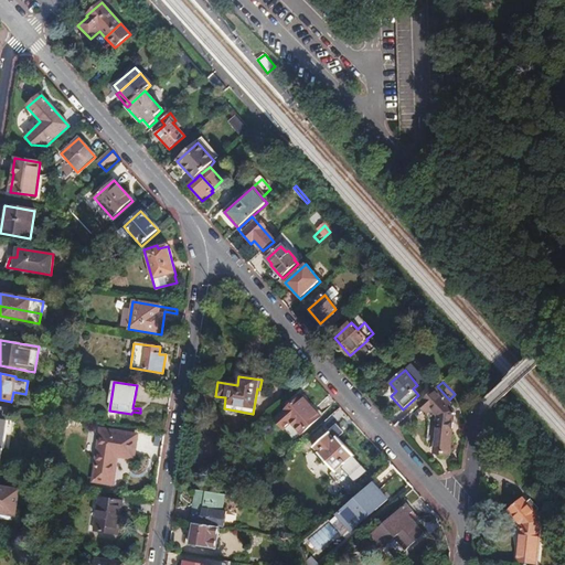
[(436,388),(419,403),(429,414),(433,412),(439,419),(435,452),(438,454),(438,456),(450,458),(456,413),(451,407),(452,406),(436,388)]
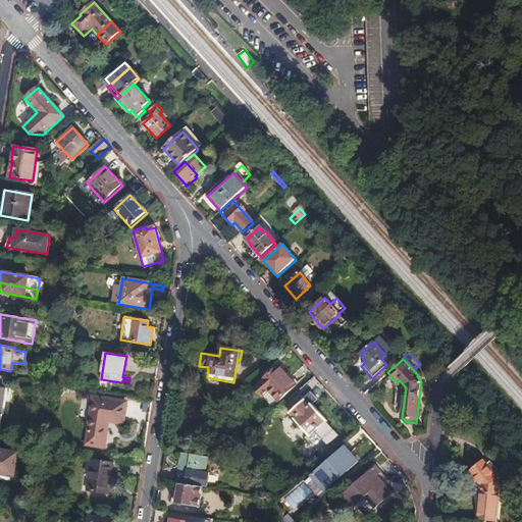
[(254,387),(261,397),(267,390),(277,402),(295,384),(278,365),(254,387)]
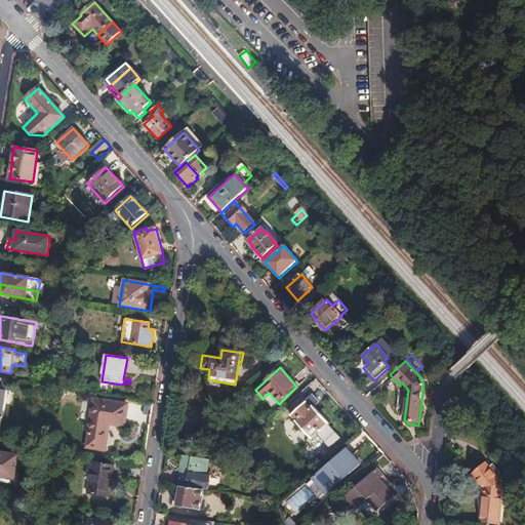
[(49,378),(48,386),(56,387),(57,379),(49,378)]
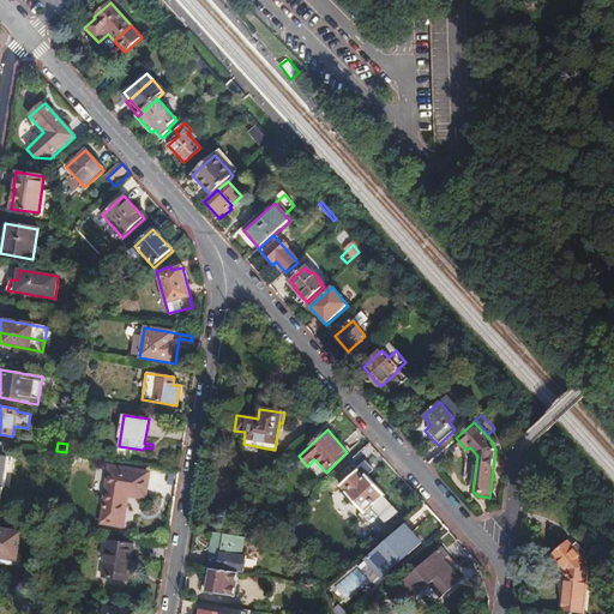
[(314,459),(307,467),(319,479),(326,473),(314,459)]
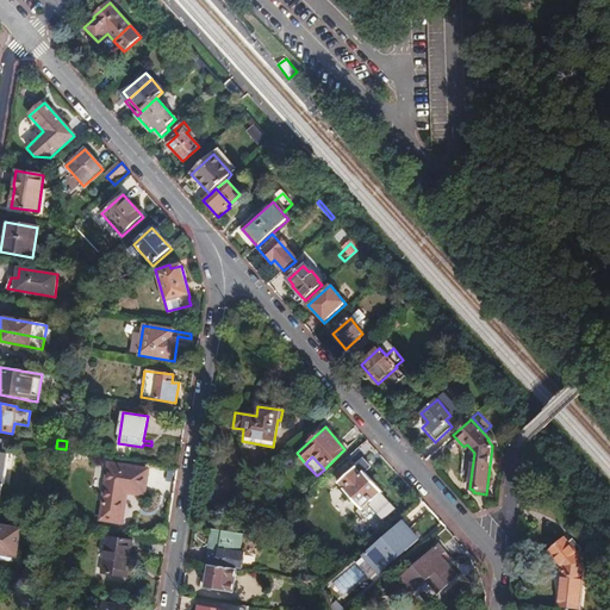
[(101,520),(122,522),(126,491),(144,495),(148,471),(110,465),(101,520)]
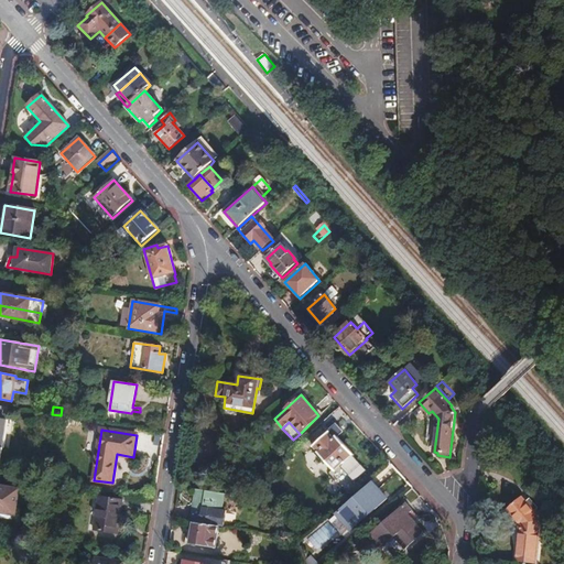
[(316,454),(333,473),(340,465),(343,466),(345,464),(343,463),(351,455),(335,436),(332,438),(328,434),(329,433),(328,432),(311,447),(312,448),(313,447),(317,452),(316,454)]
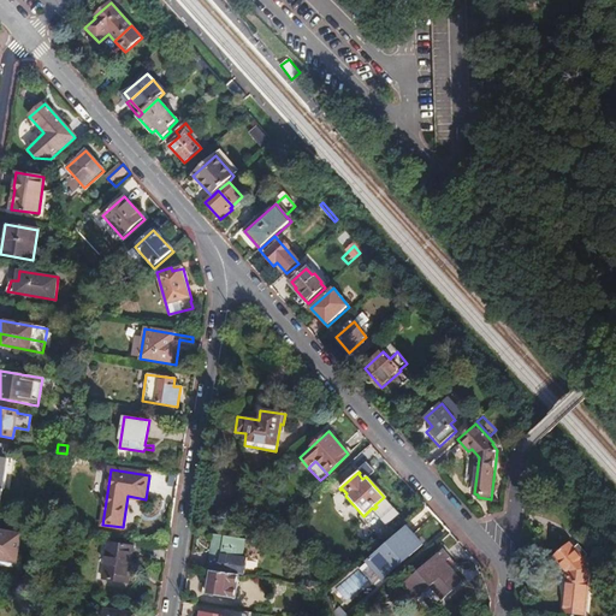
[(372,508),(363,516),(371,525),(392,505),(384,497),(374,505),(377,507),(374,509),(372,508)]
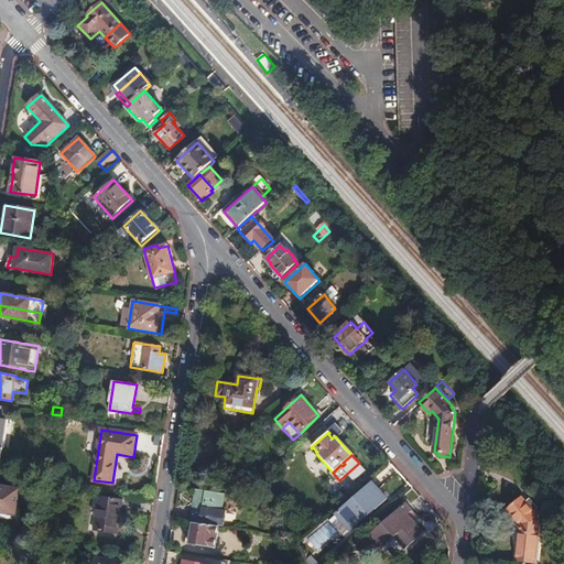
[(350,509),(359,519),(372,507),(371,505),(381,496),(370,483),(354,498),(357,502),(350,509)]
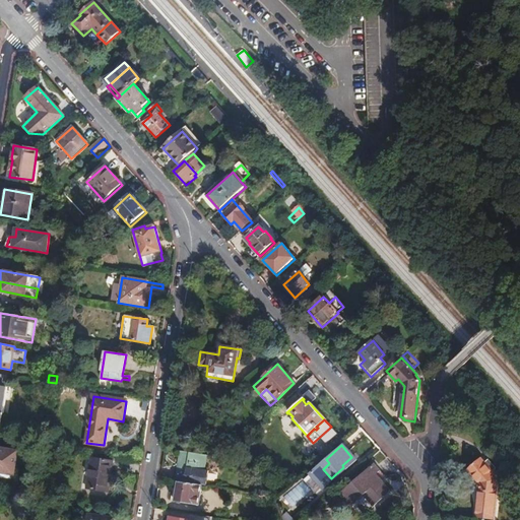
[(0,476),(12,479),(16,452),(14,452),(14,453),(0,450),(0,476)]
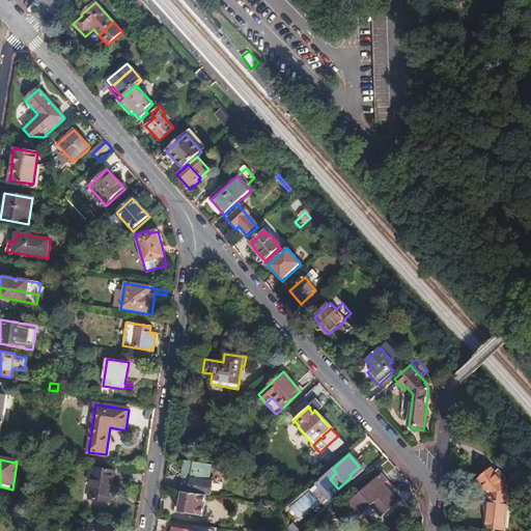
[(211,465),(184,460),(177,492),(182,492),(205,496),(210,497),(212,481),(207,481),(211,465)]
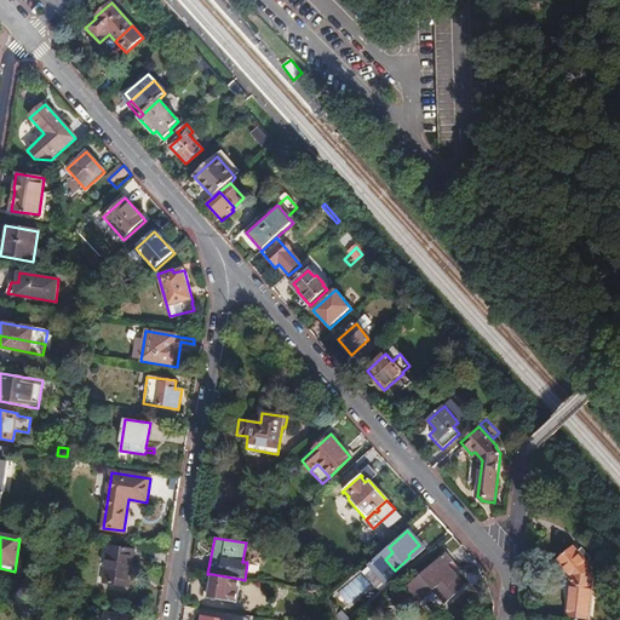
[(575,619),(589,619),(596,569),(590,561),(586,561),(573,546),(556,562),(569,579),(566,619),(575,619)]
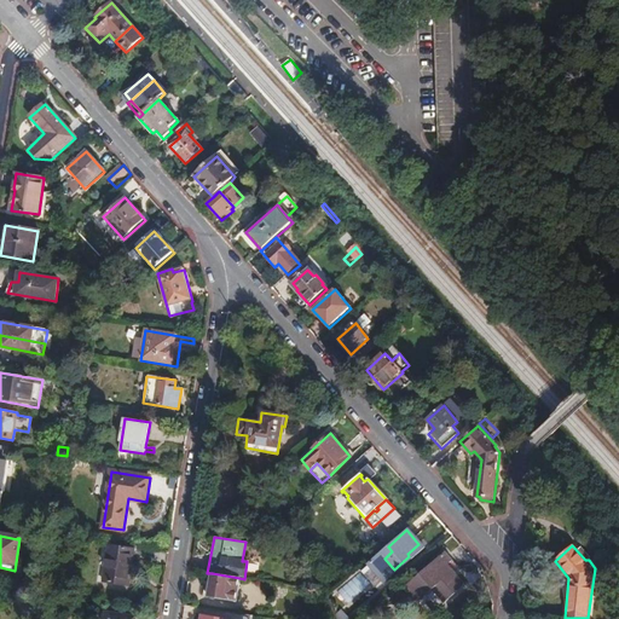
[(131,588),(137,550),(111,547),(105,583),(131,588)]
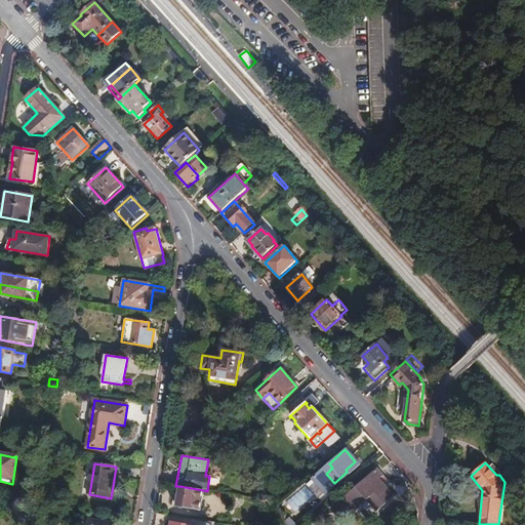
[(341,499),(353,512),(366,499),(376,511),(393,495),(382,485),(387,481),(376,469),(341,499)]
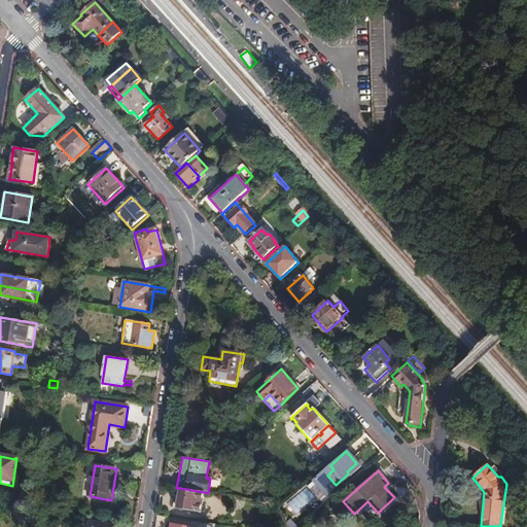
[(204,492),(180,488),(179,494),(174,494),(172,507),(201,513),(204,492)]
